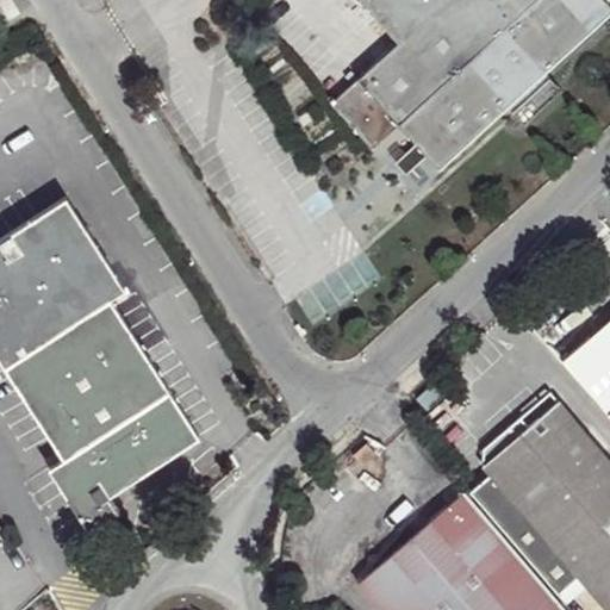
[(0,0),(0,10),(7,22),(20,13),(12,0),(0,0)]
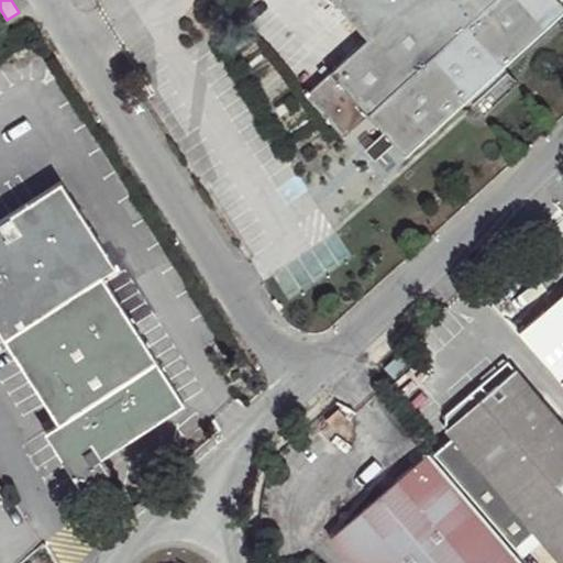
[(367,114),(405,155),(470,97),(485,113),(518,83),(504,66),(562,11),(562,4),(558,0),(332,0),(367,39),(306,95),(343,136),(367,114)]
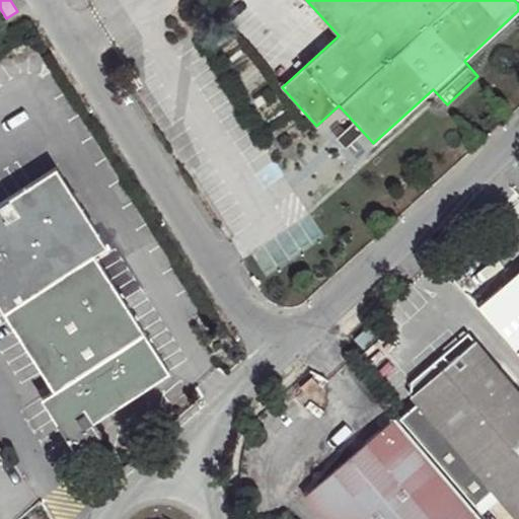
[(42,397),(75,450),(101,434),(93,421),(170,371),(124,299),(94,253),(106,245),(57,167),(0,203),(0,305),(5,312),(15,328),(48,379),(54,389),(42,397)]
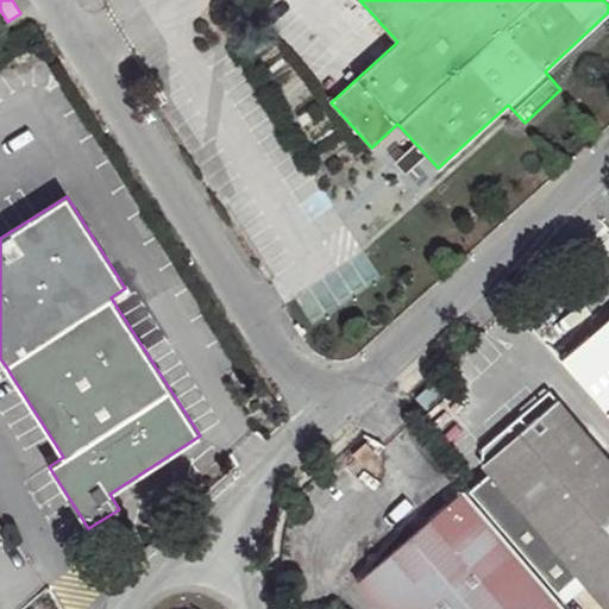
[(111,297),(145,351),(168,337),(133,283),(111,297)]
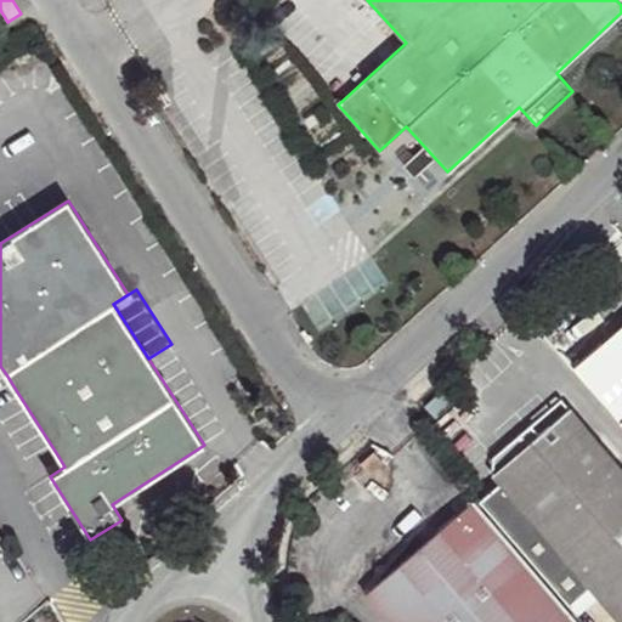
[(621,324),(574,366),(621,422),(621,324)]
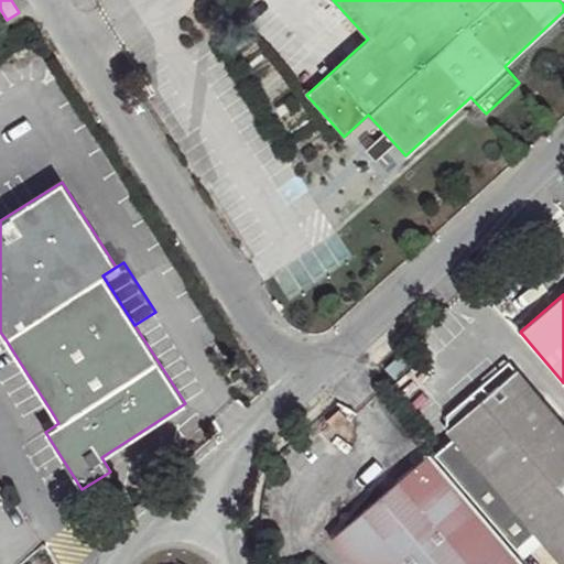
[(403,353),(386,368),(394,378),(412,361),(403,353)]
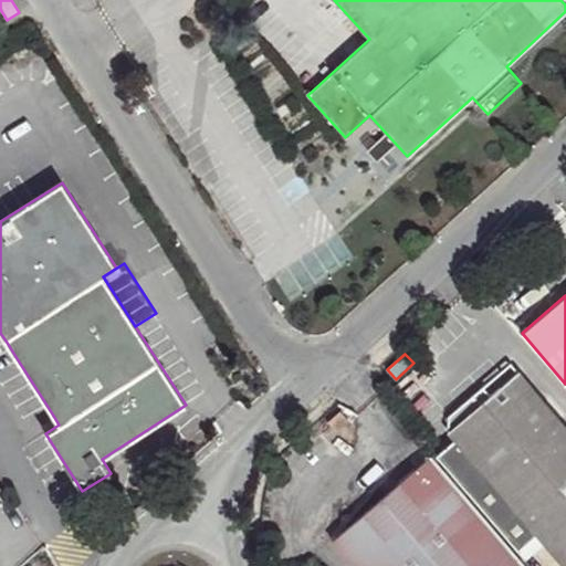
[(565,565),(565,427),(519,371),(490,396),(483,387),(449,417),(448,430),(456,439),(437,456),(517,549),(537,533),(565,565)]
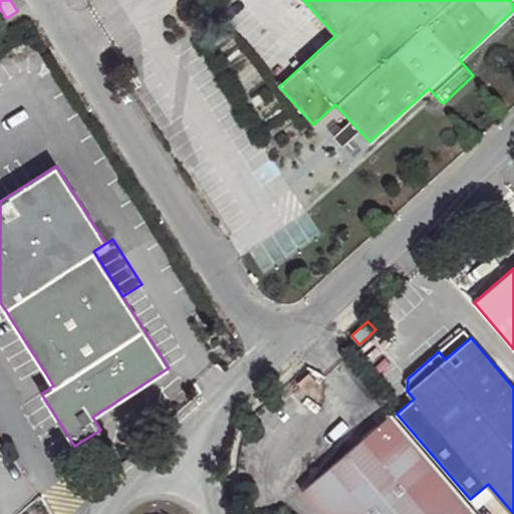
[(477,513),(392,414),(301,490),(321,513),(477,513)]
